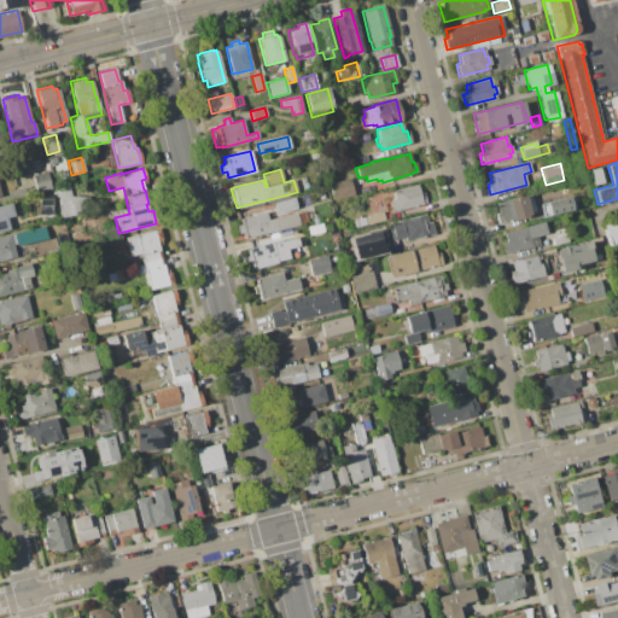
[(46,172),(50,187),(35,192),(30,175),(46,172)]
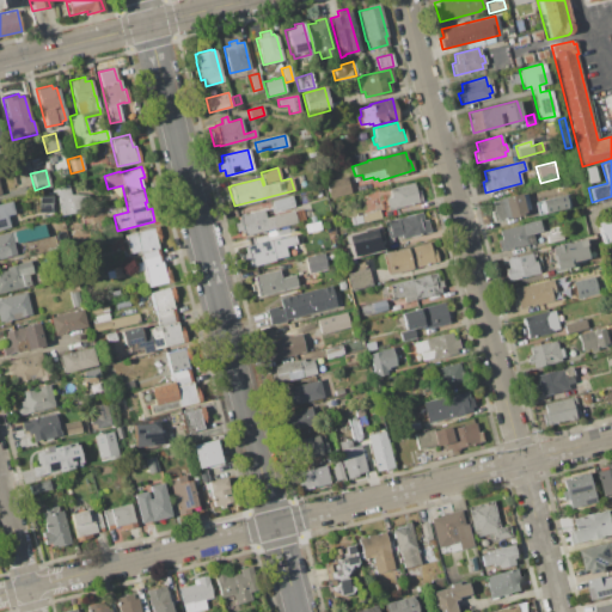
[(344,176),(349,193),(344,194),(346,197),(340,199),(340,195),(329,199),(324,182),(344,176)]
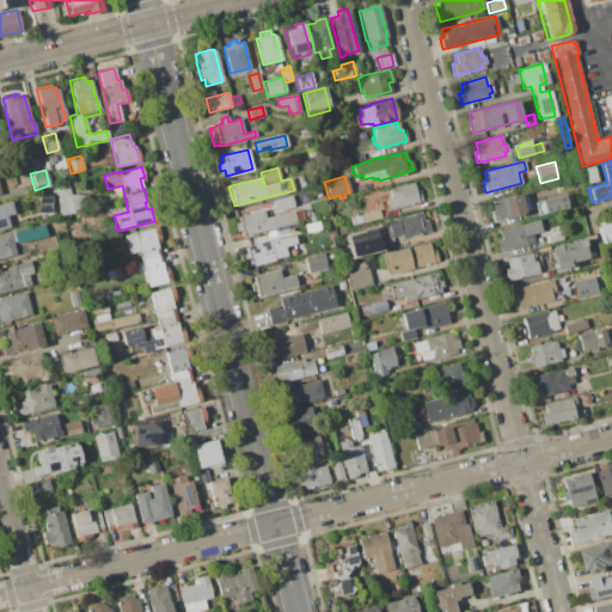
[(74,209),(75,212),(61,215),(53,187),(68,182),(71,194),(89,195),(91,203),(74,209)]
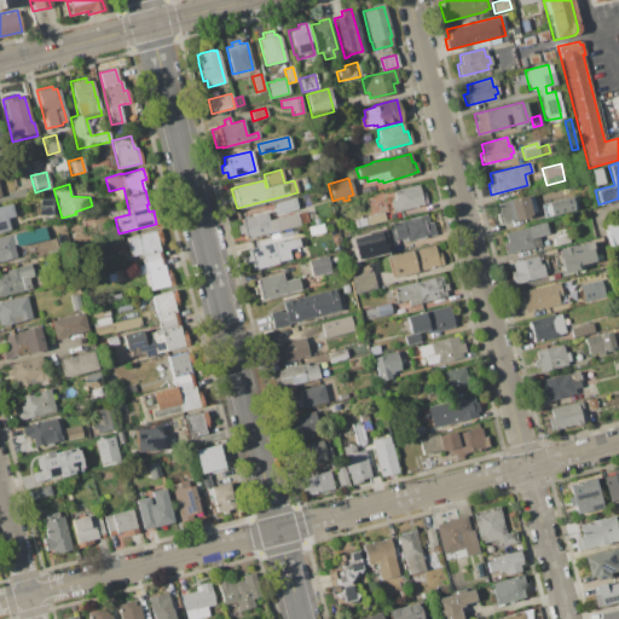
[(395,200),(393,191),(417,184),(420,194),(423,192),(427,203),(392,213),(389,201),(395,200)]
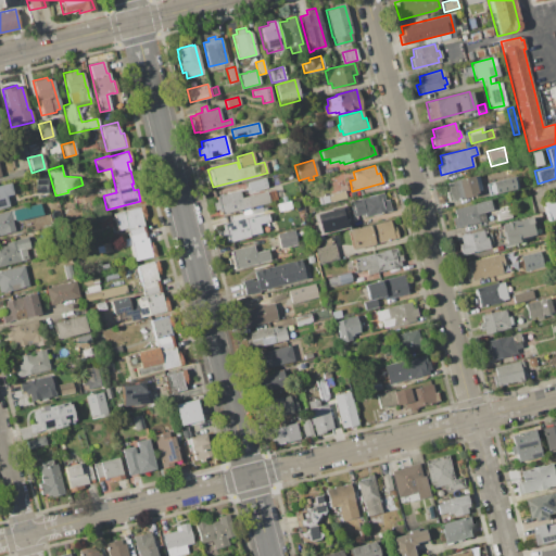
[(447,191),(445,182),(472,175),(472,177),(477,176),(481,189),(476,191),(477,192),(472,193),(474,194),(451,201),(451,200),(447,200),(445,191),(447,191)]
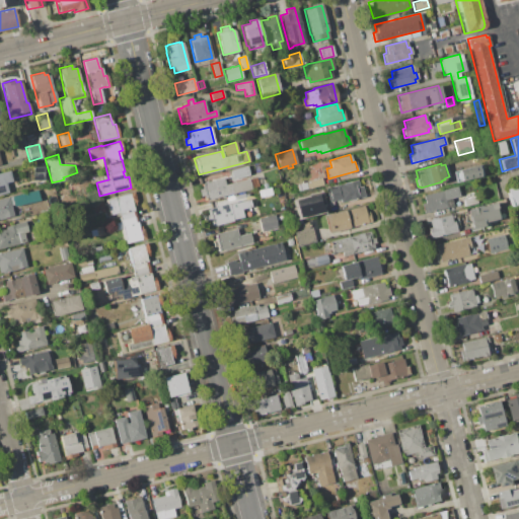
[(480,164),(484,175),(455,181),(453,171),(480,164)]
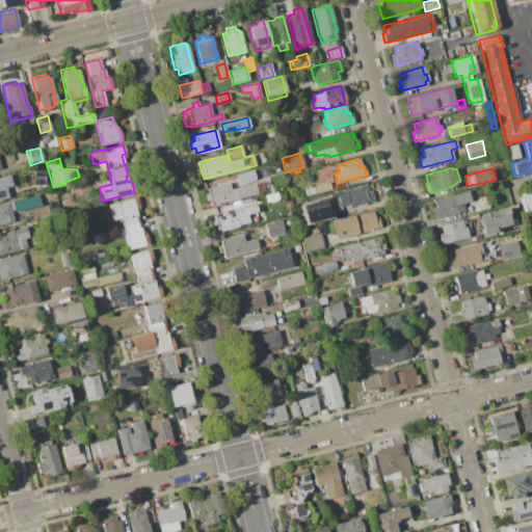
[(253,169),(255,179),(238,183),(235,175),(253,169)]
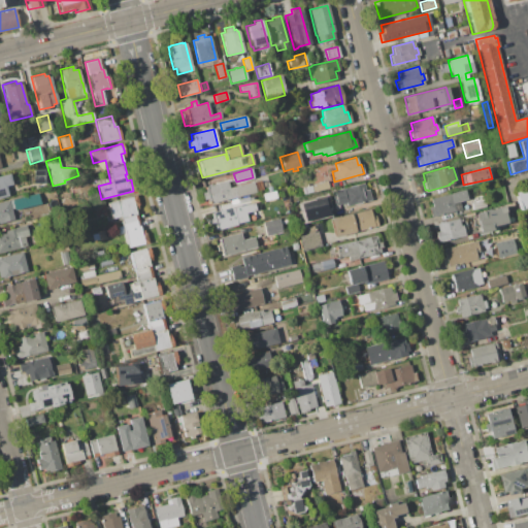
[(44,169),(44,183),(33,184),(33,169),(44,169)]
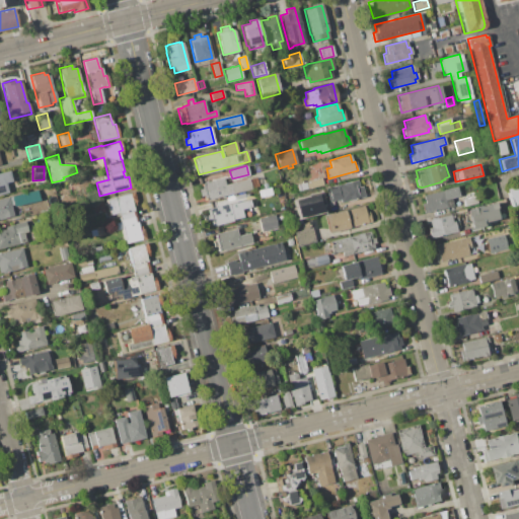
[(0,173),(9,171),(11,180),(4,182),(7,192),(0,193),(0,173)]
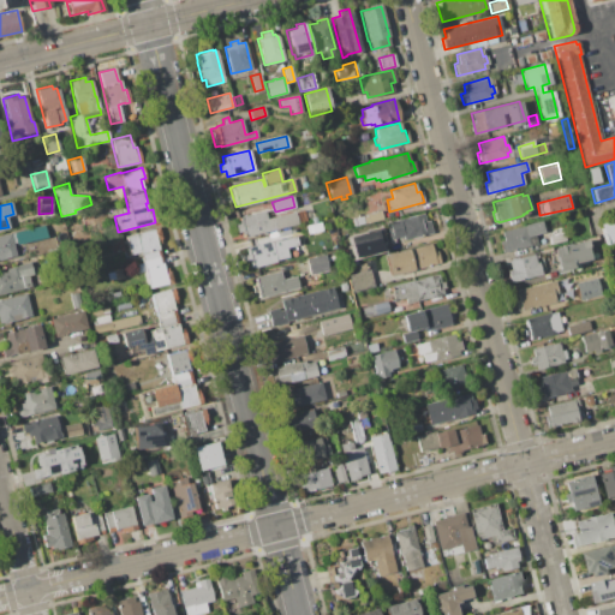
[(239,224),(238,220),(239,220),(238,218),(240,218),(240,216),(264,210),(266,219),(294,212),(297,224),(243,238),(242,232),(237,233),(234,225),(239,224)]
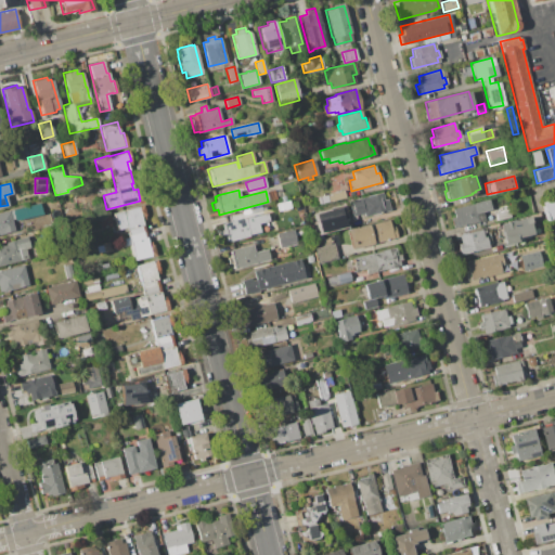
[(382,193),(384,199),(387,198),(389,209),(364,216),(363,213),(351,215),(348,201),(382,193)]
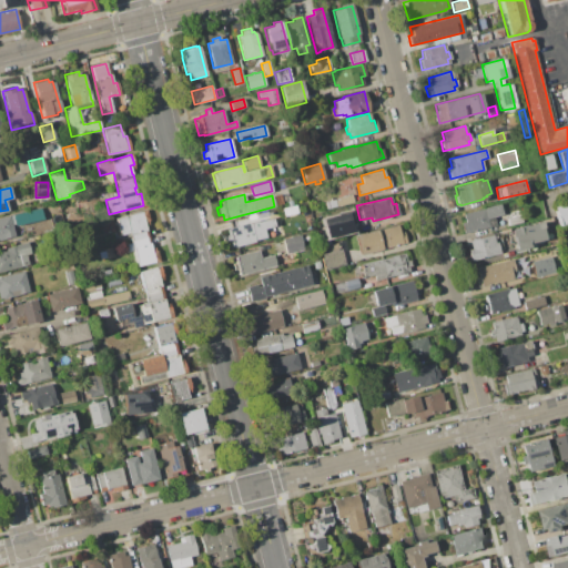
[(567,202),(554,205),(557,223),(567,220),(567,202)]
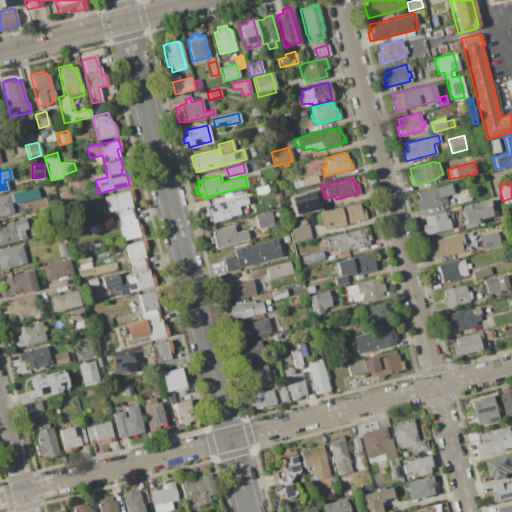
[(419,200),(417,193),(450,184),(452,193),(444,195),(446,202),(417,210),(415,201),(419,200)]
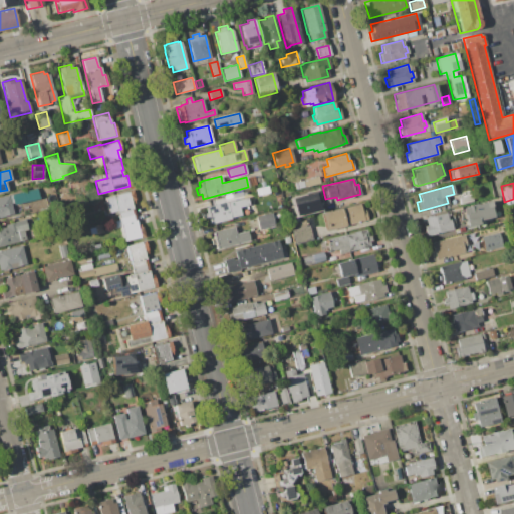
[(36,188),(39,198),(13,205),(11,194),(36,188)]
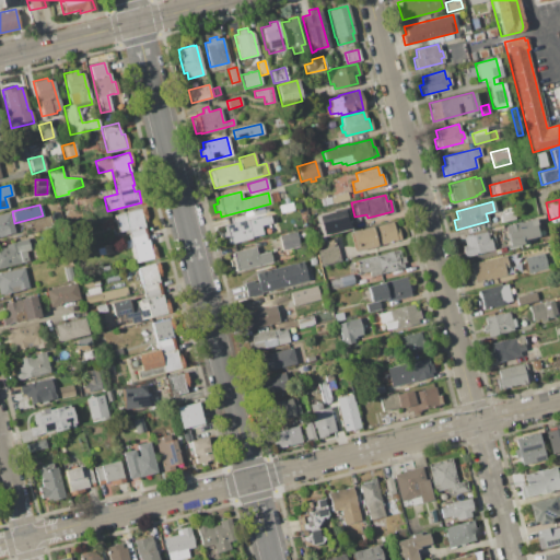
[(123,213),(123,212),(143,207),(147,217),(144,218),(146,221),(142,222),(143,228),(146,228),(148,240),(147,240),(149,247),(153,246),(155,257),(135,263),(130,246),(120,249),(118,242),(129,238),(128,237),(129,236),(128,231),(127,231),(127,230),(117,232),(113,216),(123,213)]
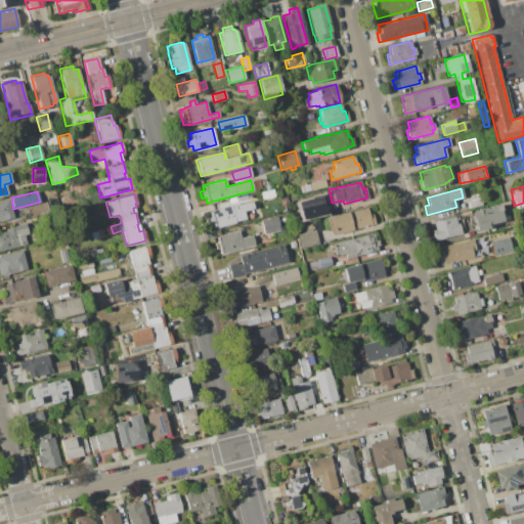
[(480,198),(482,205),(469,208),(468,202),(480,198)]
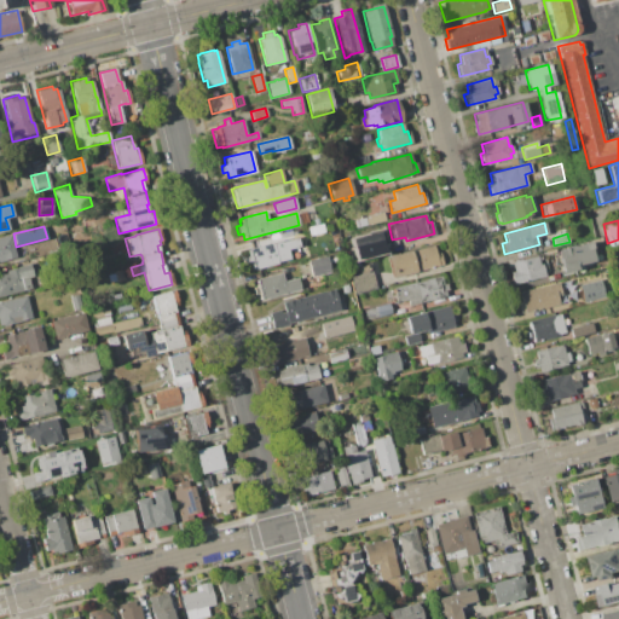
[(0,237),(11,235),(16,258),(0,261),(0,237)]
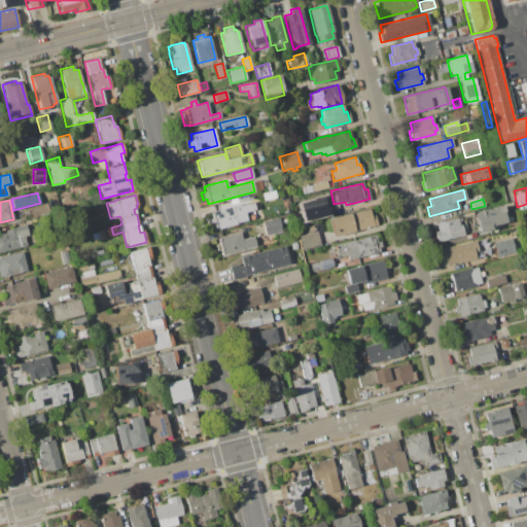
[(501,206),(503,211),(502,211),(504,221),(489,225),(490,229),(478,233),(476,225),(478,225),(476,219),(475,219),(473,213),(501,206)]
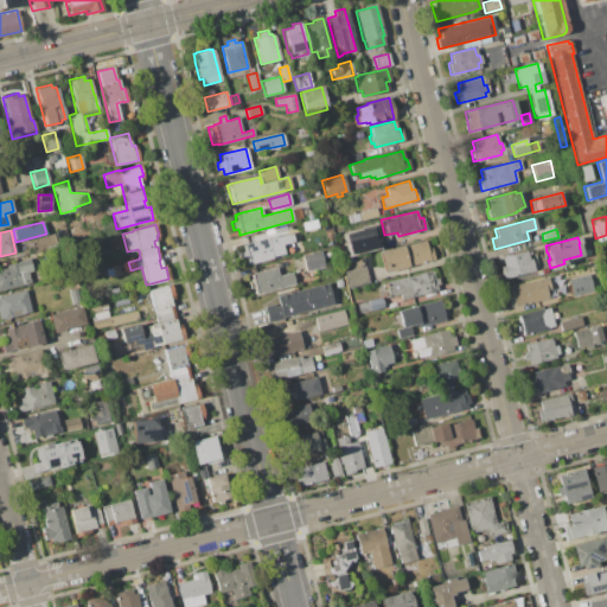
[(246,247),(244,244),(268,238),(274,259),(248,264),(243,247),(246,247)]
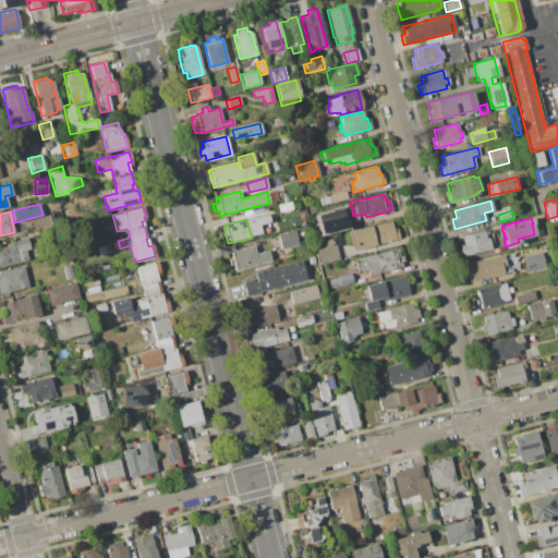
[(390,220),(392,228),(396,228),(399,239),(353,250),(348,231),(390,220)]
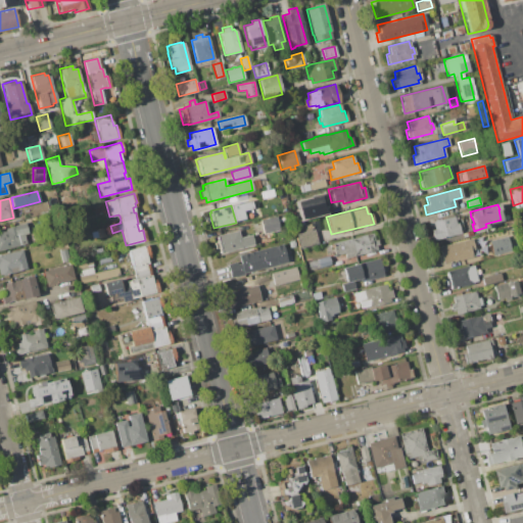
[(276,216),(279,229),(263,233),(259,220),(276,216)]
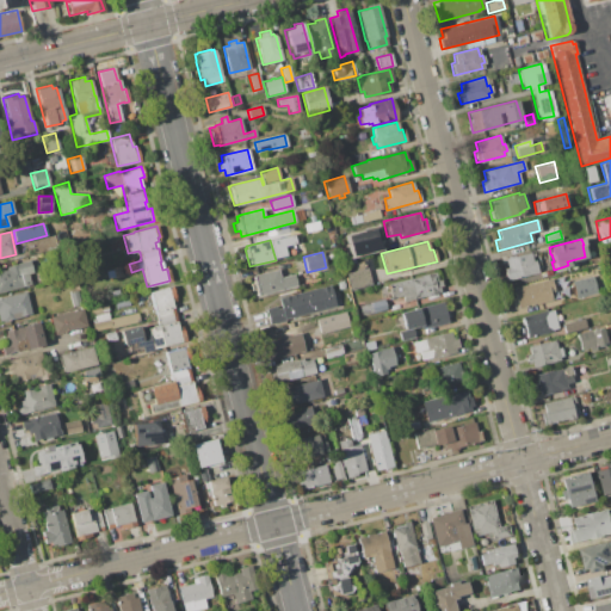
[(507,267),(505,258),(530,252),(532,260),(535,259),(537,272),(506,279),(504,269),(507,267)]
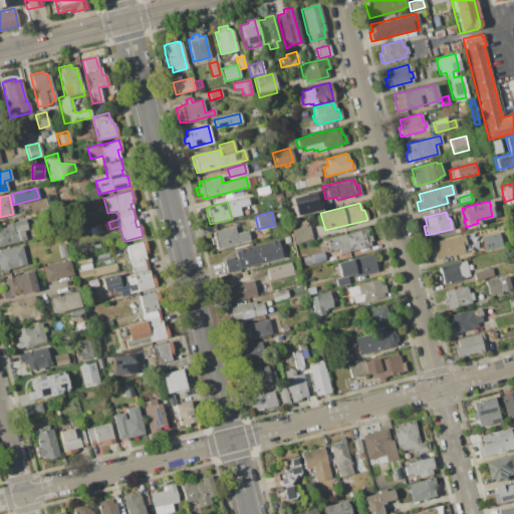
[(300,227),(298,221),(305,219),(304,217),(312,215),(314,226),(309,227),(312,240),(294,244),(290,229),(300,227)]
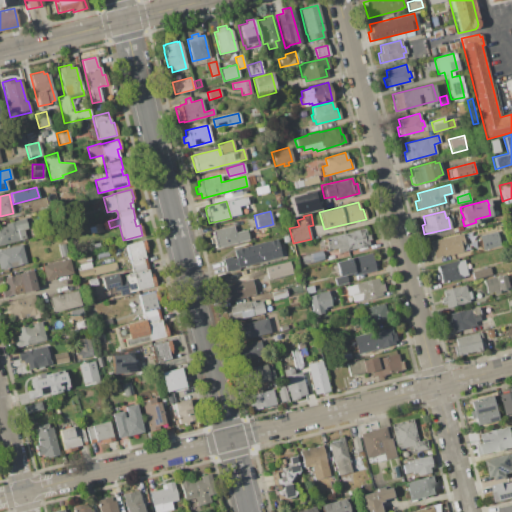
[(0,224),(1,224),(1,227),(6,226),(5,223),(24,218),(27,228),(23,229),(25,238),(0,245),(0,224)]
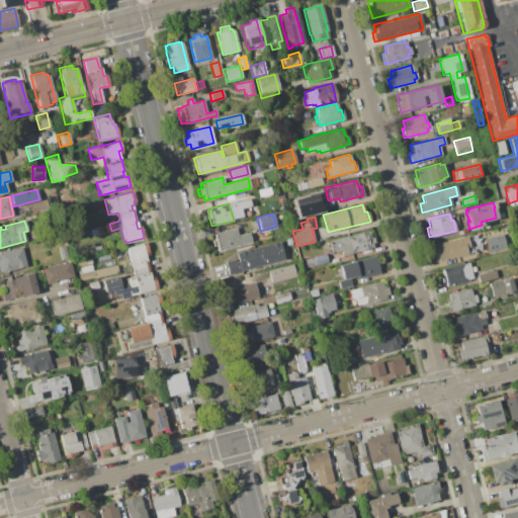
[(101,226),(104,235),(96,237),(94,228),(101,226)]
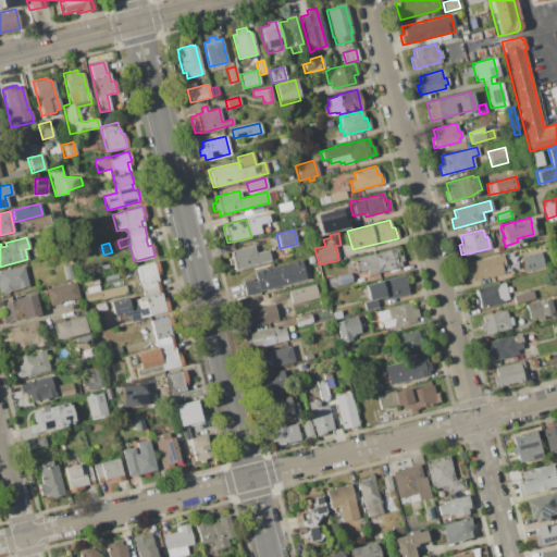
[(231,257),(230,251),(231,251),(231,250),(252,245),(255,252),(268,249),(270,260),(234,269),(232,263),(229,264),(227,258),(231,257)]
